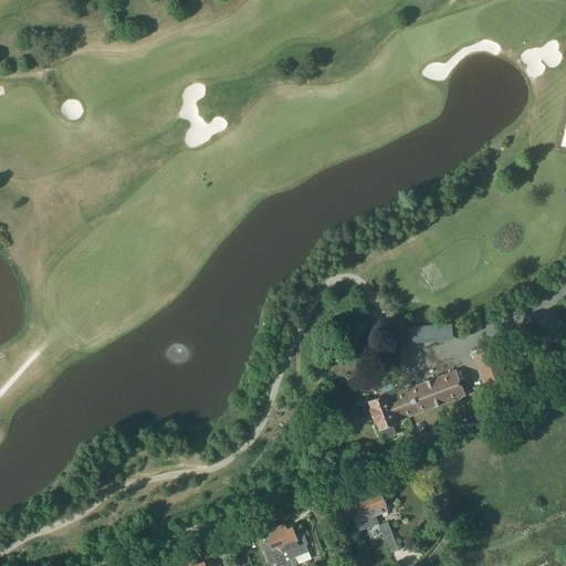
[(490,398),(511,390),(494,344),(472,353),(490,398)]
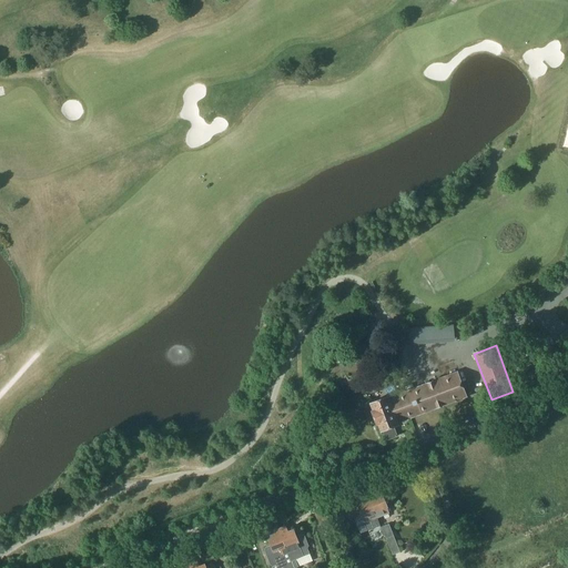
[(388,396),(371,403),(371,405),(373,409),(371,411),(373,415),(377,426),(378,425),(382,432),(384,430),(387,440),(397,436),(394,426),(398,424),(398,423),(401,422),(412,417),(467,397),(460,382),(457,372),(397,395),(393,384),(385,387),(388,396)]
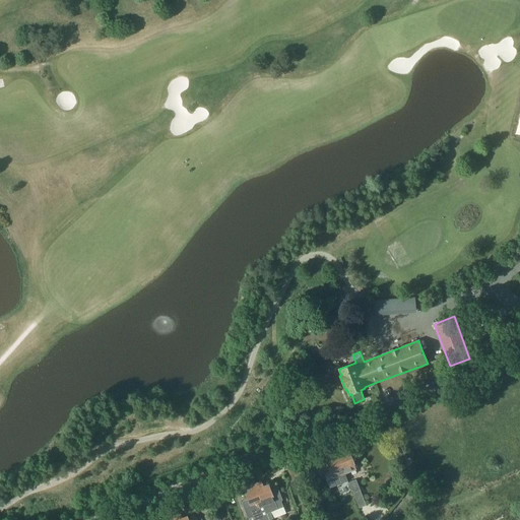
[(336,452),(345,473),(355,469),(354,464),(349,453),(344,454),(343,449),(336,452)]
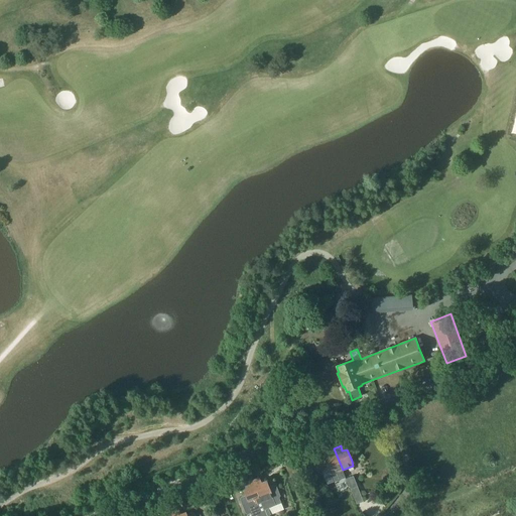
[(329,467),(323,470),(328,483),(334,481),(345,477),(344,474),(343,470),(334,448),(328,450),(330,456),(325,458),(329,467)]
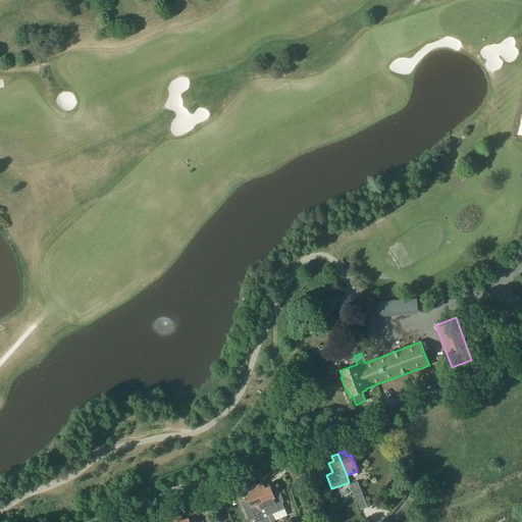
[(300,478),(295,480),(298,490),(304,488),(300,478)]
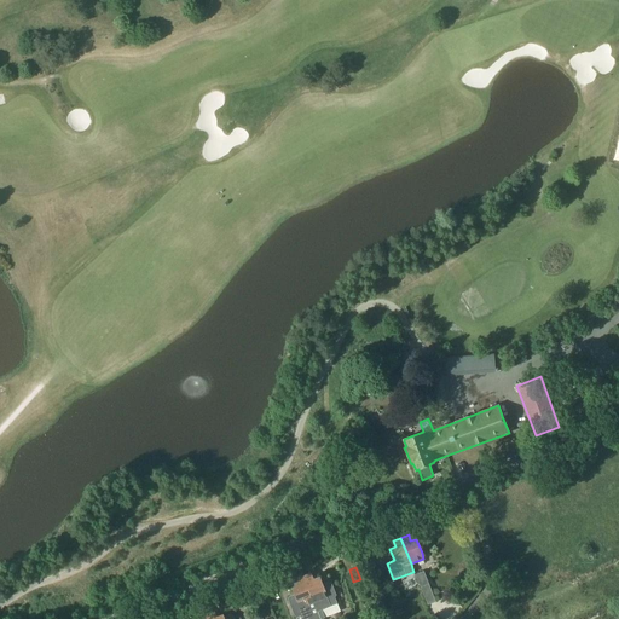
[(428,606),(437,602),(424,571),(416,574),(428,606)]
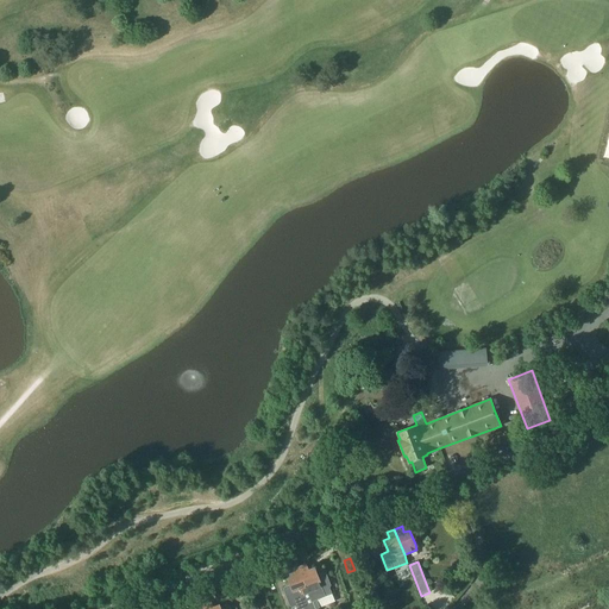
[(299,566),(315,608),(313,601),(331,595),(328,589),(330,588),(331,585),(326,572),(324,571),(318,575),(314,567),(308,570),(306,564),(299,566)]
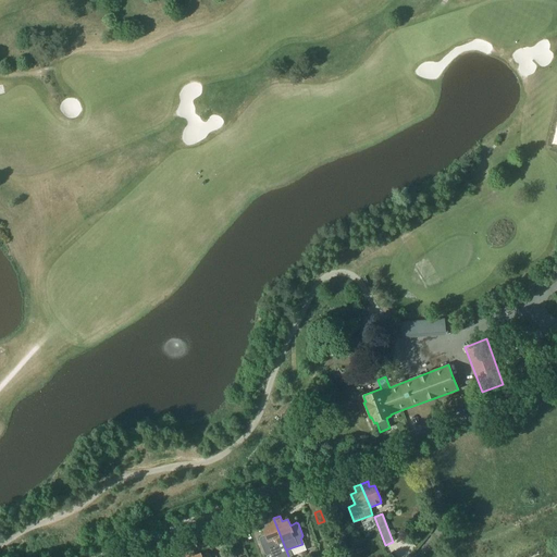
[(277,556),(288,556),(273,518),(267,521),(269,527),(263,529),(265,534),(260,536),(259,539),(265,554),(268,555),(271,554),(272,556),(273,556),(277,556)]
